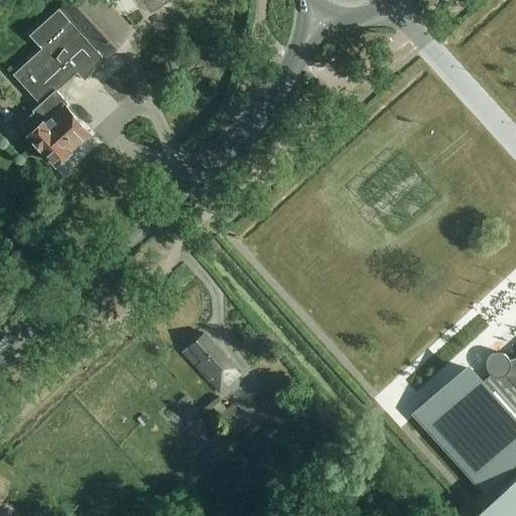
[(107,56),(135,32),(106,0),(70,0),(62,7),(107,56)]
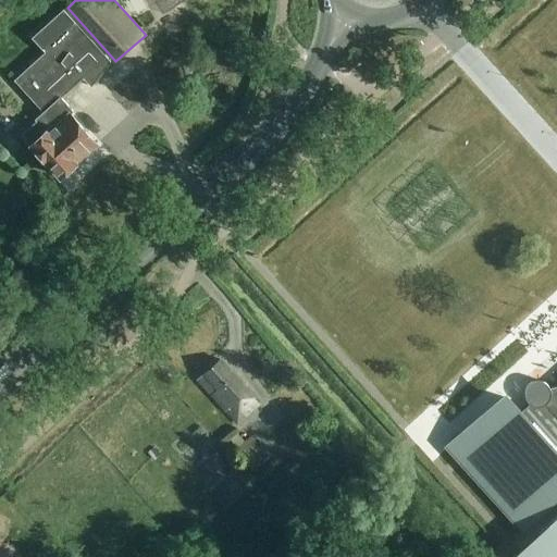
[(35,120),(36,121),(22,134),(60,176),(97,143),(70,112),(72,110),(60,98),(83,77),(91,87),(110,61),(63,10),(32,38),(45,52),(14,81),(42,112),(35,120)]
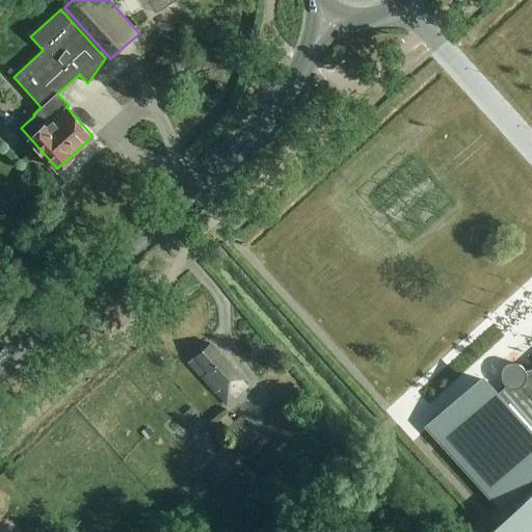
[(224,404),(246,384),(210,344),(188,364),(224,404)]
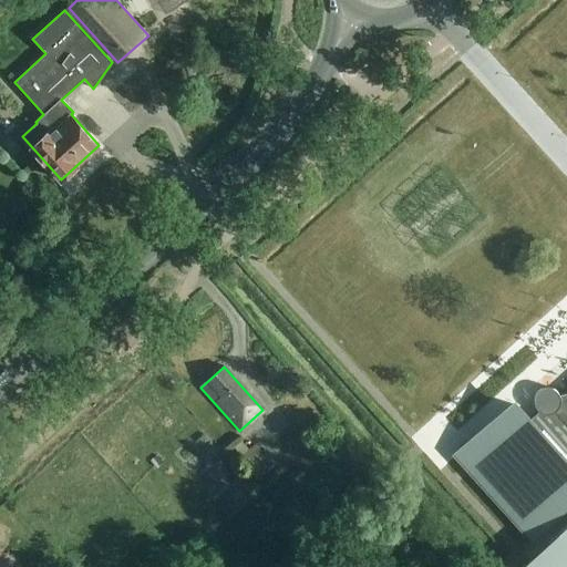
[(566,566),(566,391),(566,393),(559,397),(558,394),(555,391),(550,389),(547,388),(542,389),(539,390),(536,393),(534,397),(534,399),(534,403),(534,405),(536,410),(538,412),(528,422),(513,405),(459,455),(531,536),(550,518),(565,534),(526,566),(566,566)]
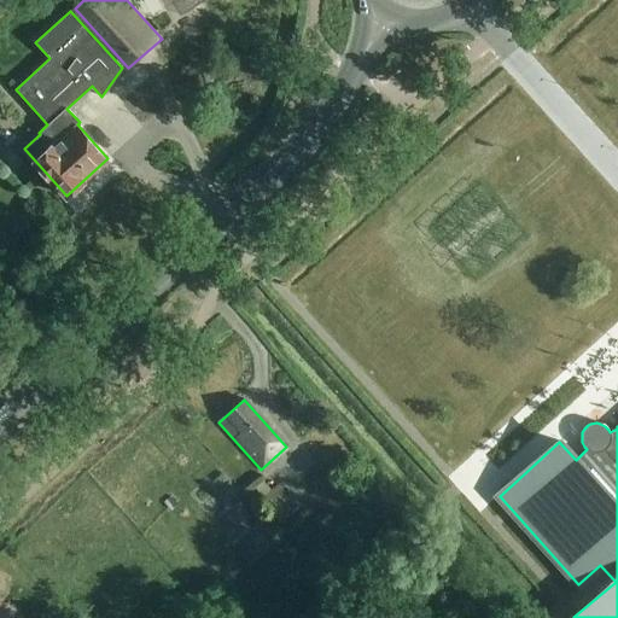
[(301,506),(281,484),(262,501),(280,523),(301,506)]
